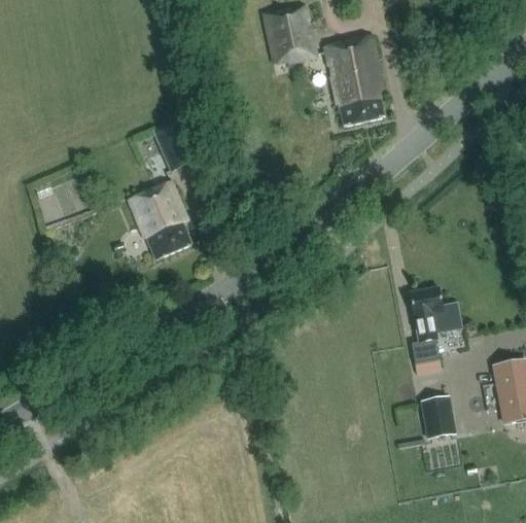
[(290,7),(290,5),(265,11),(276,62),(289,58),(290,61),(318,55),(307,4),(290,7)]
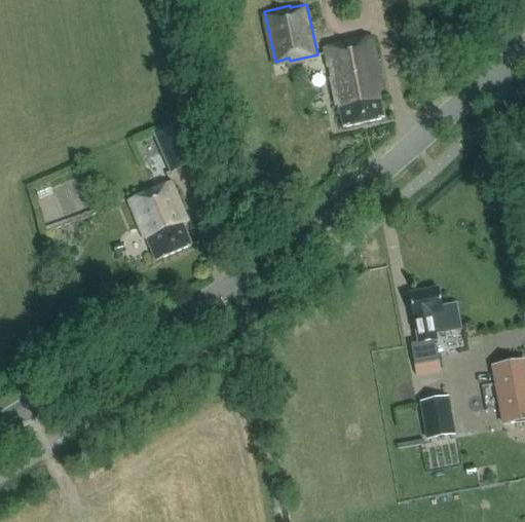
[(384,91),(371,34),(320,45),(332,103),(338,102),(343,125),(383,116),(378,92),(384,91)]
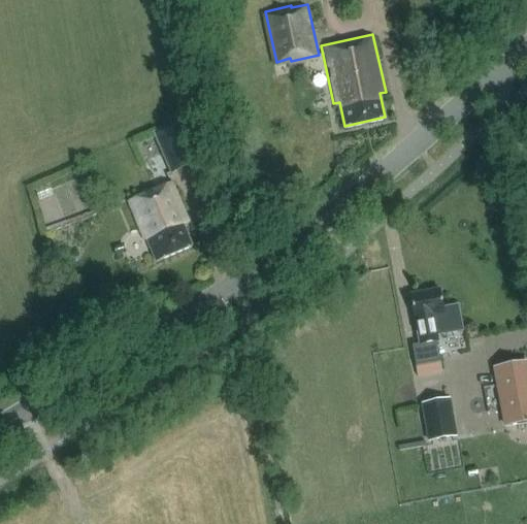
[(184,116),(154,129),(170,169),(201,156),(184,116)]
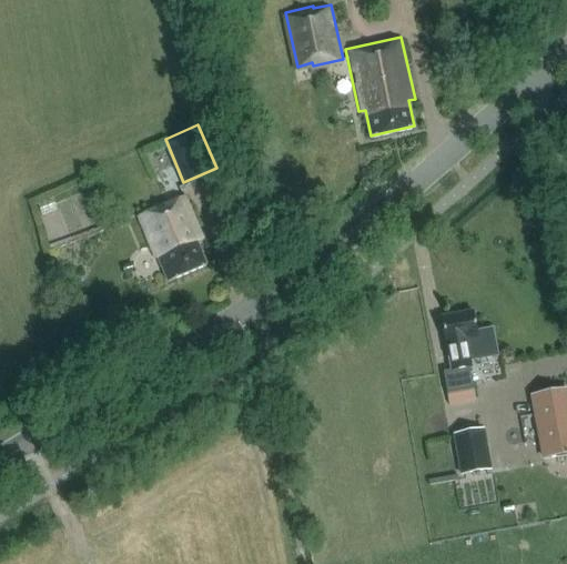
[(202,234),(183,193),(138,212),(157,254),(159,253),(169,277),(208,260),(196,237),(202,234)]
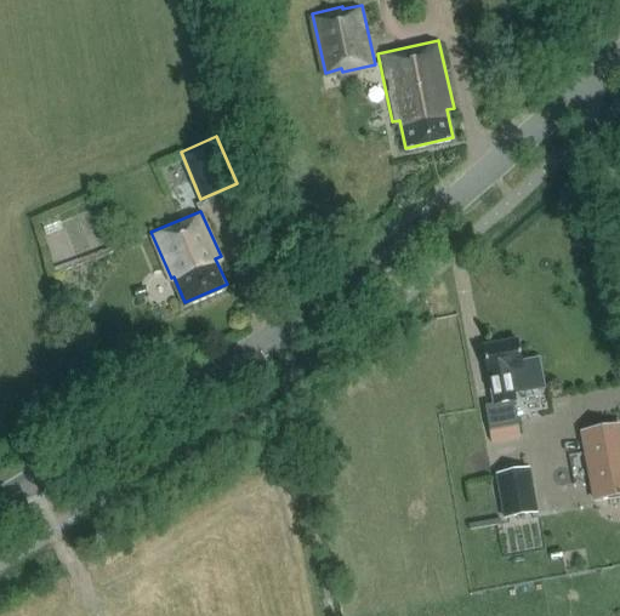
[(137,289),(141,298),(151,294),(147,285),(137,289)]
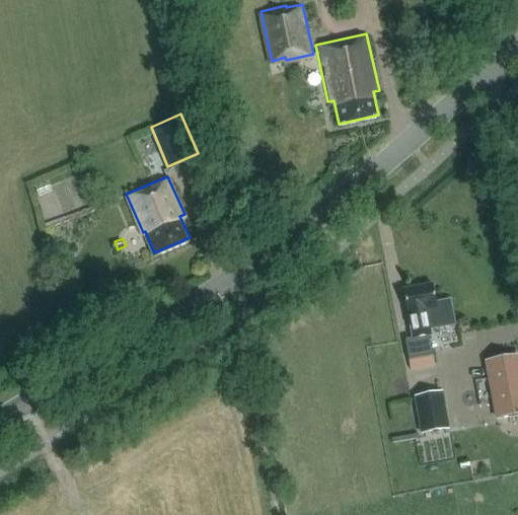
[(433,281),(403,287),(408,310),(409,310),(413,336),(405,337),(410,357),(433,353),(428,320),(435,319),(435,323),(452,320),(451,314),(450,306),(449,300),(437,302),(433,281)]
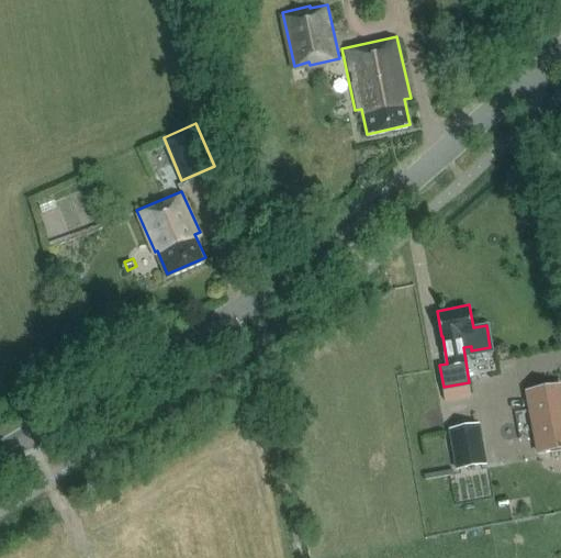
[(560,382),(528,388),(539,450),(560,446),(560,382)]
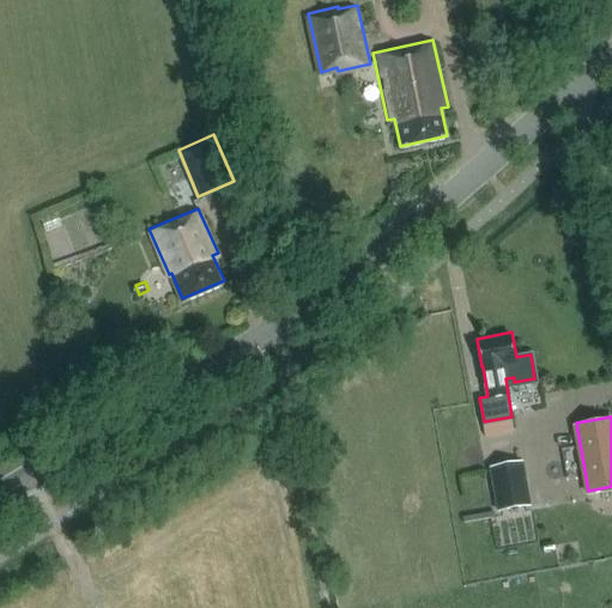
[(522,460),(491,466),(500,508),(531,503),(522,460)]
